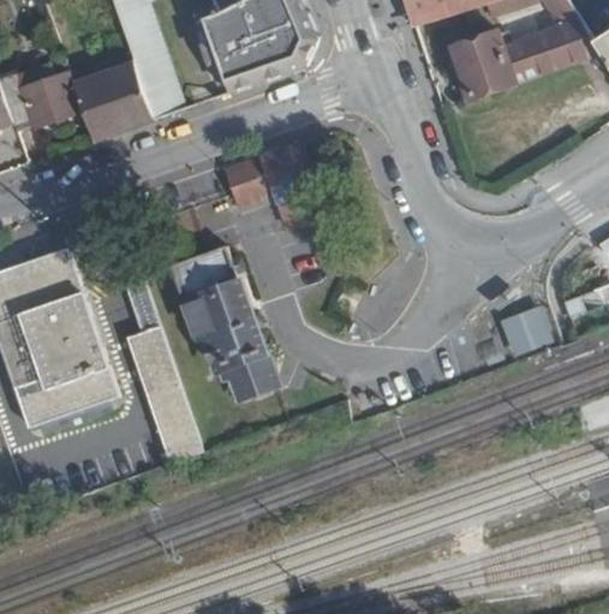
[(40,0),(46,13),(64,6),(60,0),(40,0)]
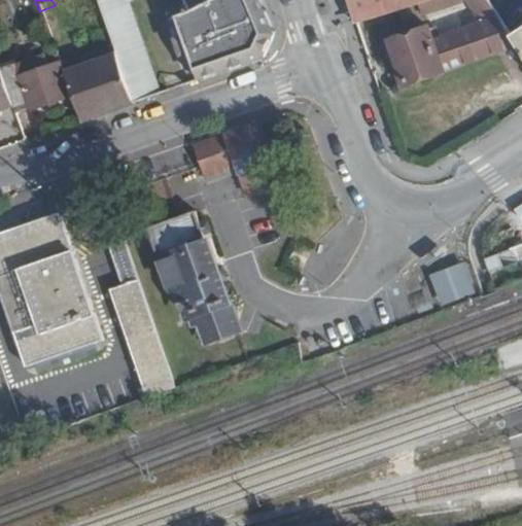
[(90,0),(110,51),(129,100),(154,91),(126,13),(119,2),(123,0),(90,0)]
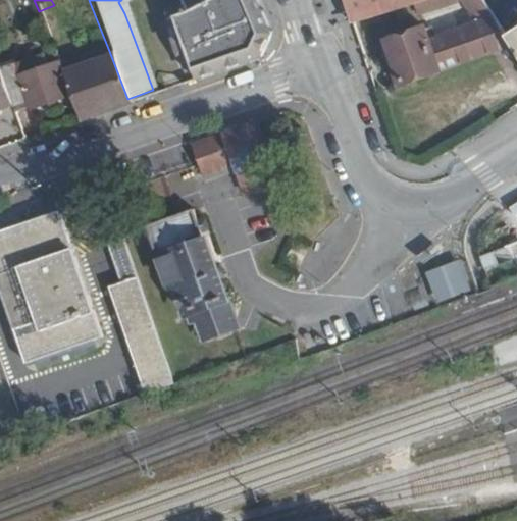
[(170,15),(177,35),(169,38),(181,68),(188,66),(192,76),(254,56),(269,34),(253,0),(204,0),(184,11),(170,15)]
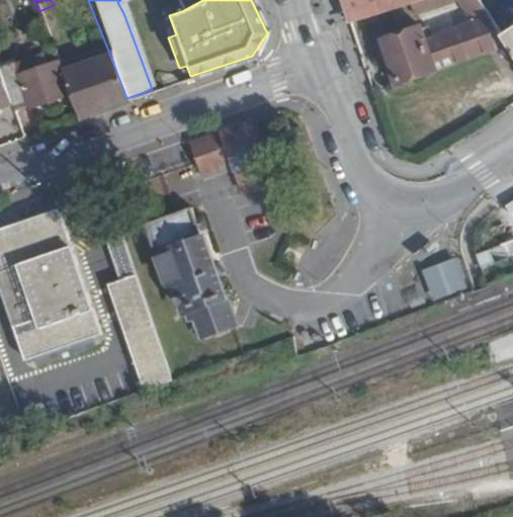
[(175,0),(182,11),(202,0),(175,0)]
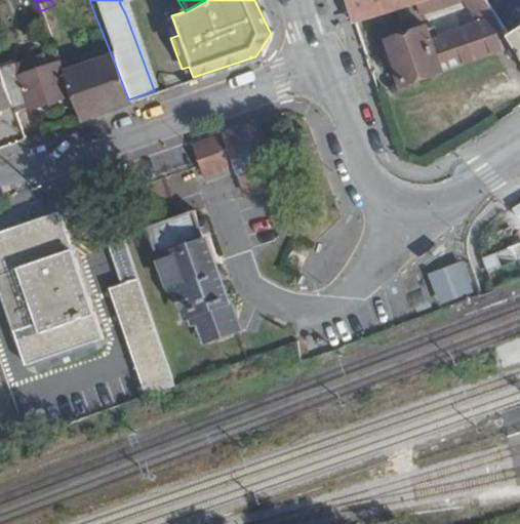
[(343,0),(351,23),(422,0),(343,0)]
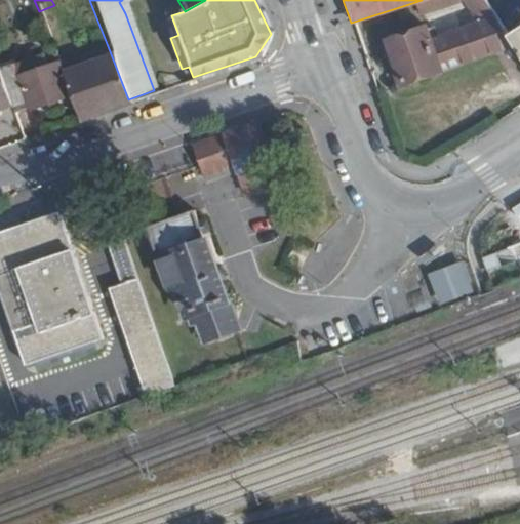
[(456,0),(471,22),(428,37),(425,27),(386,41),(401,86),(512,45),(507,35),(483,0),(456,0)]
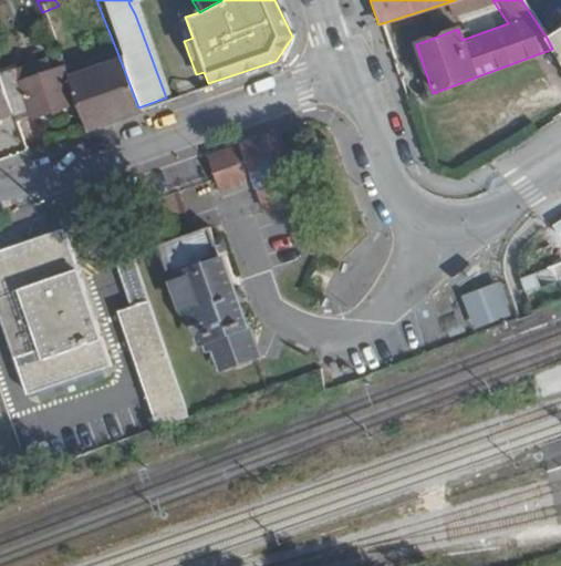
[(174,10),(178,20),(185,17),(196,10),(190,1),(174,10)]
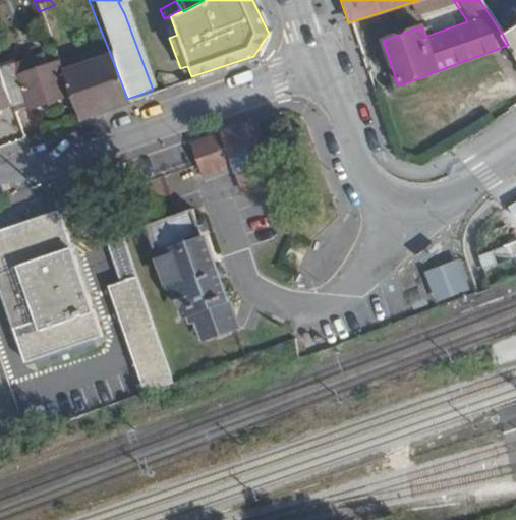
[(515,24),(503,35),(508,45),(515,56),(515,24)]
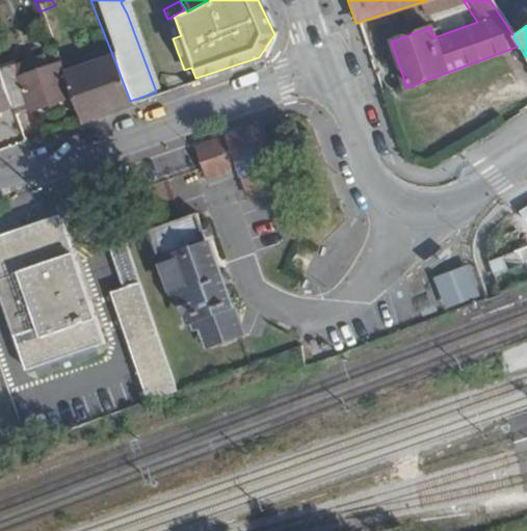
[(61,72),(70,95),(79,118),(130,101),(111,52),(61,72)]
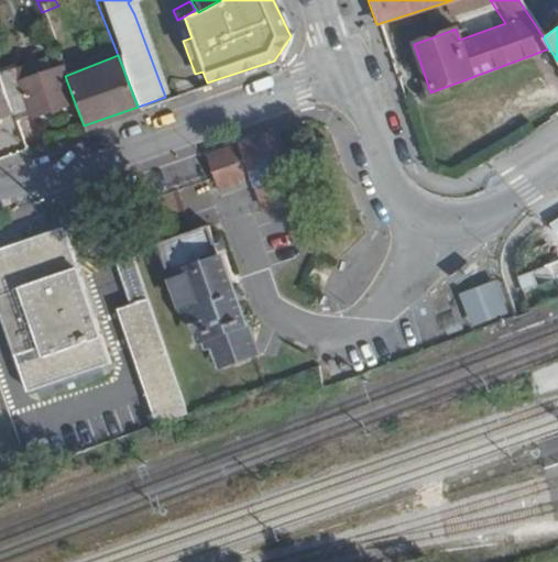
[(0,85),(9,110),(12,119),(28,113),(29,117),(74,100),(65,76),(62,66),(17,81),(9,63),(0,65),(0,85)]
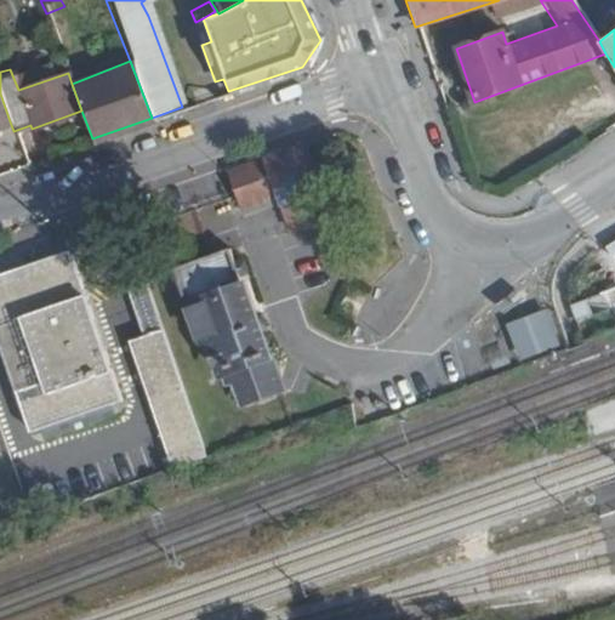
[(0,124),(10,121),(0,94),(0,124)]
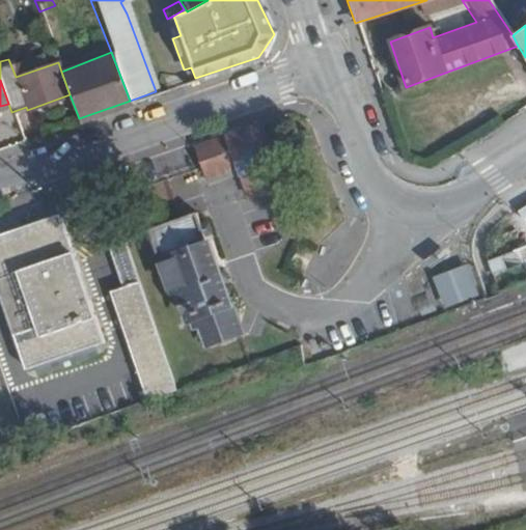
[(196,143),(206,173),(240,162),(250,195),(282,185),(261,120),(196,143)]
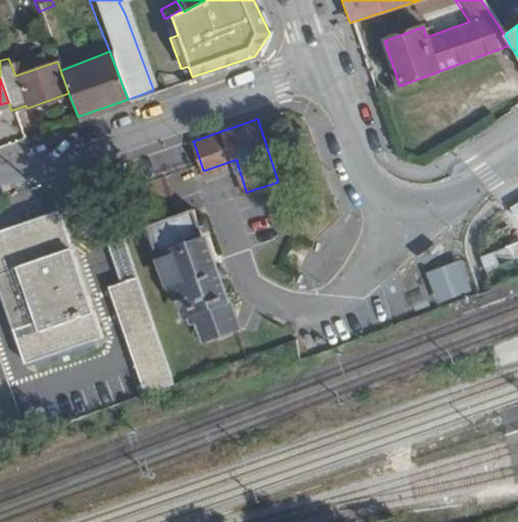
[(147,224),(168,289),(177,286),(184,310),(192,307),(200,333),(231,324),(201,231),(198,220),(194,207),(147,224)]
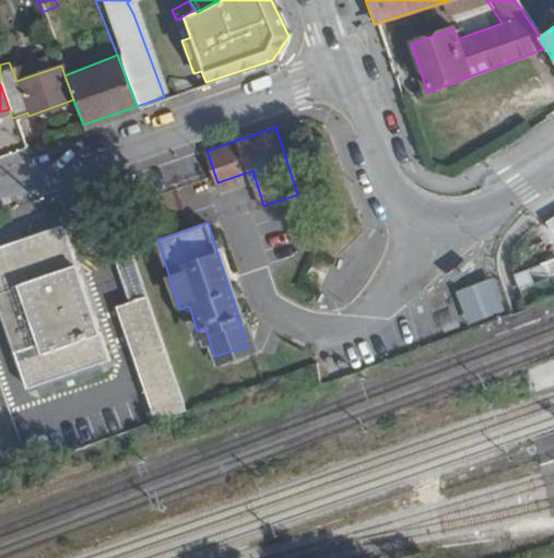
[(0,288),(33,382),(59,374),(77,367),(109,355),(65,223),(0,245),(0,288)]
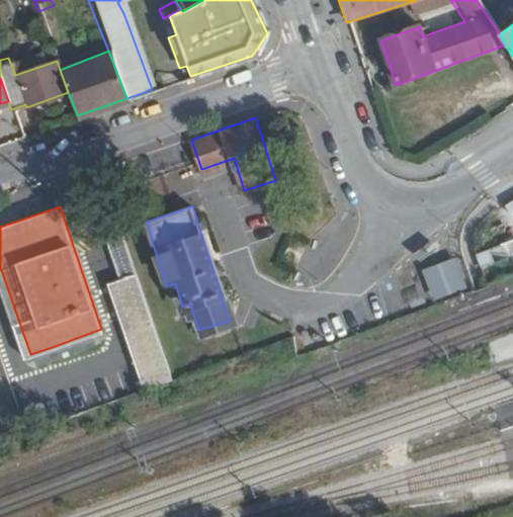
[(196,218),(199,229),(207,226),(203,214),(196,218)]
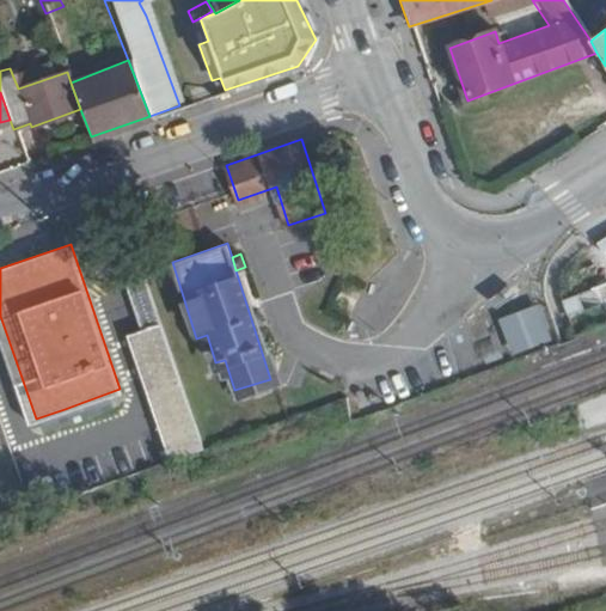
[(126,280),(140,324),(158,317),(144,274),(126,280)]
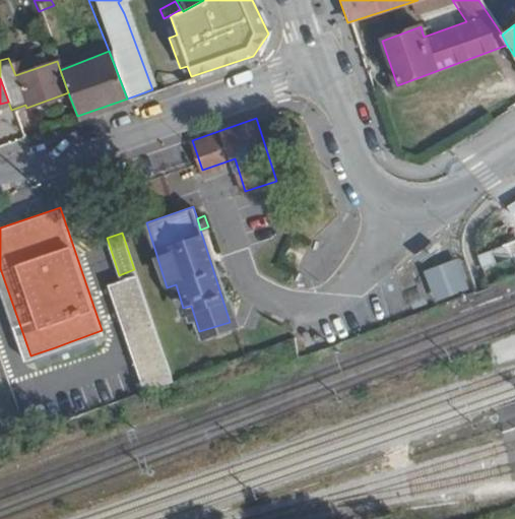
[(492,262),(488,251),(480,253),(474,255),(478,267),(485,265),(492,262)]
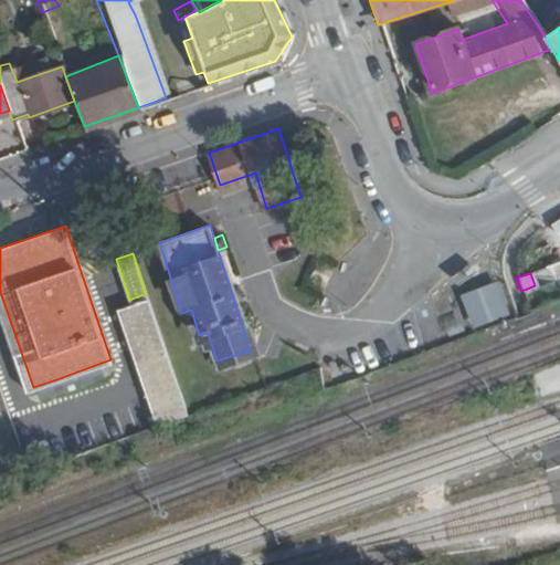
[(469,326),(504,314),(494,286),(476,293),(460,299),(469,326)]
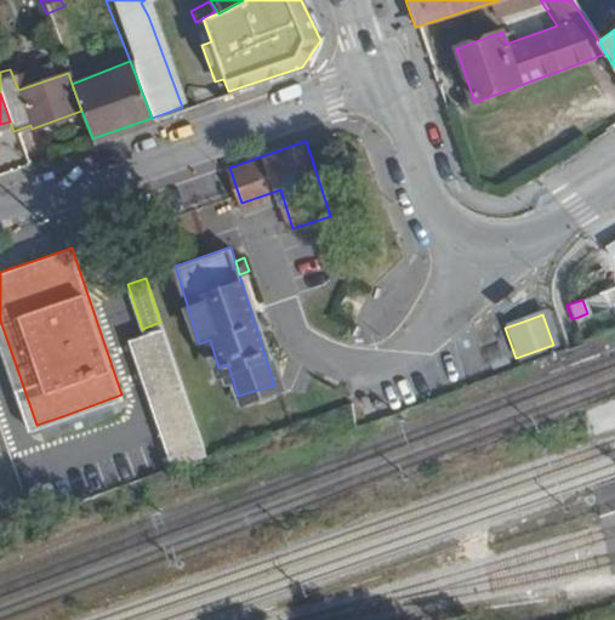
[(0,339),(30,426),(36,425),(0,320),(0,339)]
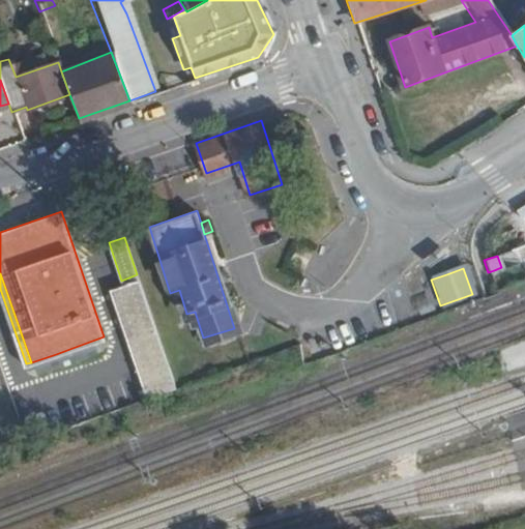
[(110,285),(148,394),(176,383),(137,274),(121,281),(110,285)]
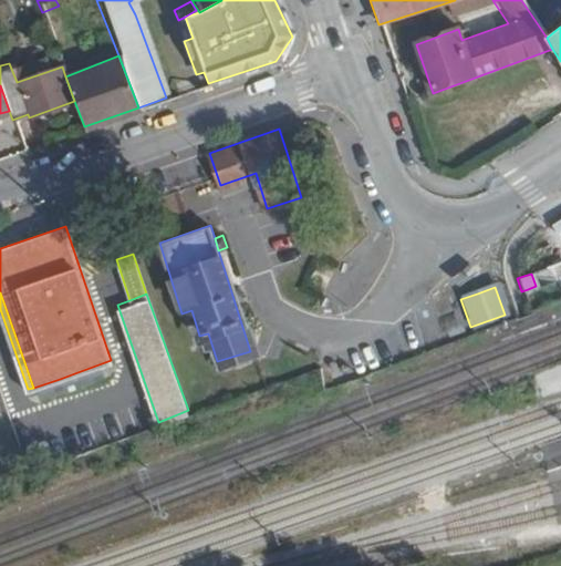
[(60,379),(64,390),(82,384),(78,372),(60,379)]
